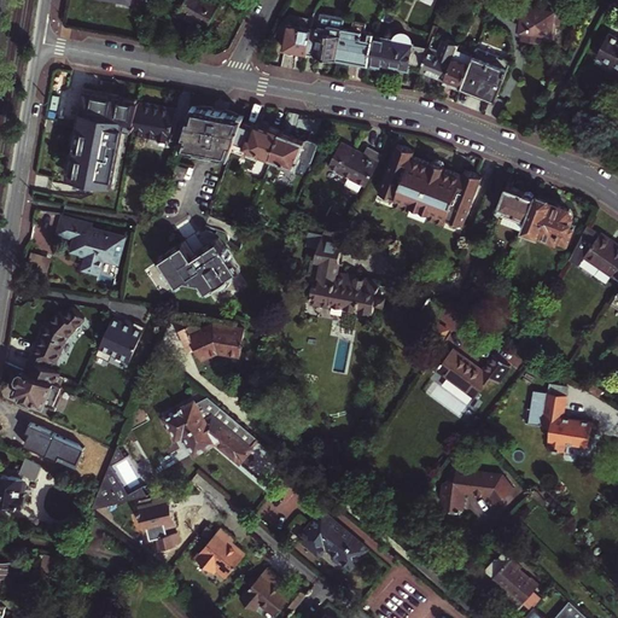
[(193,17),(209,25),(217,11),(227,17),(232,9),(221,3),(221,1),(217,0),(186,0),(179,15),(191,21),(193,17)]
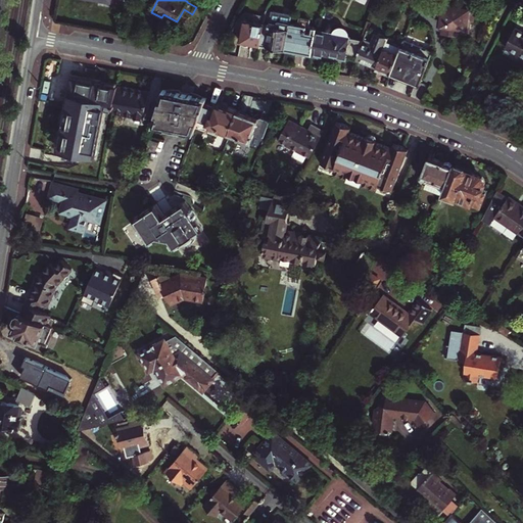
[(450,2),(437,0),(435,13),(443,14),(443,17),(442,25),(444,25),(443,31),(445,32),(447,33),(448,34),(453,34),(454,33),(456,33),(458,33),(458,30),(459,26),(467,27),(468,18),(472,19),(474,19),(475,9),(469,9),(469,8),(465,7),(466,4),(450,2)]
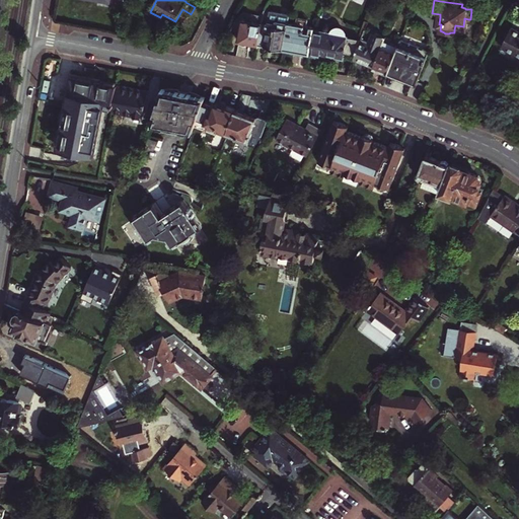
[(283,49),(288,22),(290,13),(270,10),(268,24),(262,23),(258,44),(274,47),(275,50),(278,51),(281,49),(283,49)]
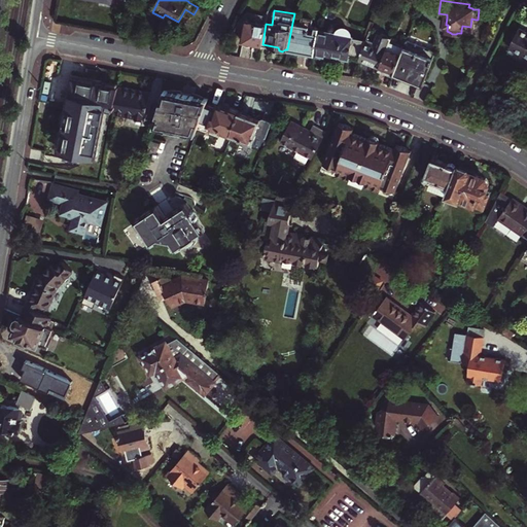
[(165,14),(163,18),(177,25),(178,22),(165,14)]
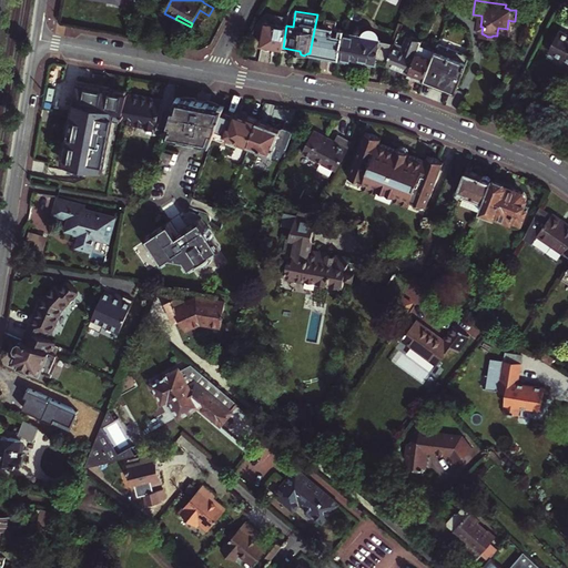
[(283,48),(286,26),(287,21),(277,20),(276,23),(265,21),(262,44),(283,48)]
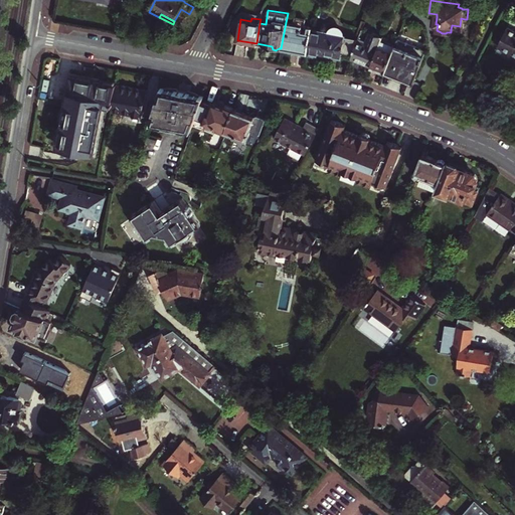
[(465,19),(461,18),(460,26),(452,25),(451,29),(463,31),(465,19)]
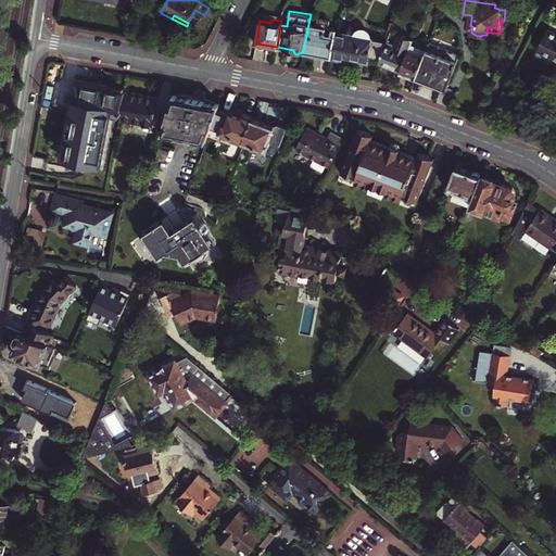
[(308,24),(303,52),(331,58),(336,36),(325,34),(326,26),(308,24)]
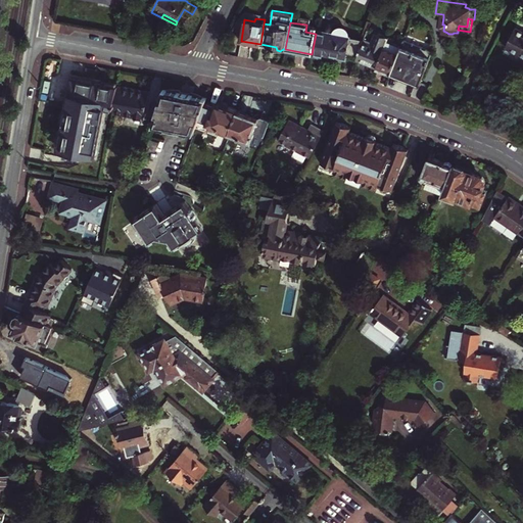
[(317,27),(306,25),(305,32),(316,34),(317,30),(317,27)]
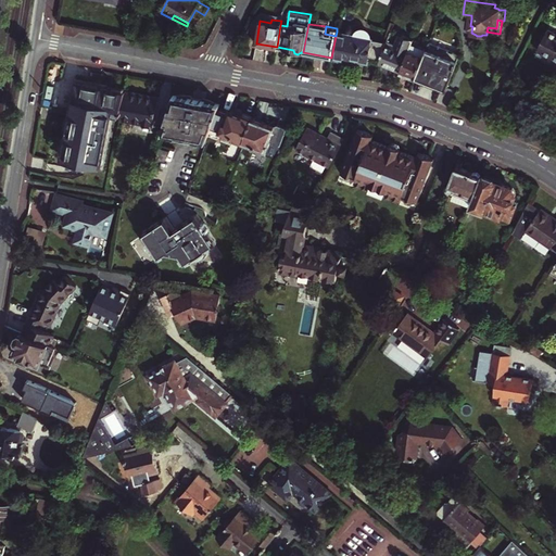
[(555,33),(548,29),(538,49),(555,58),(555,33)]
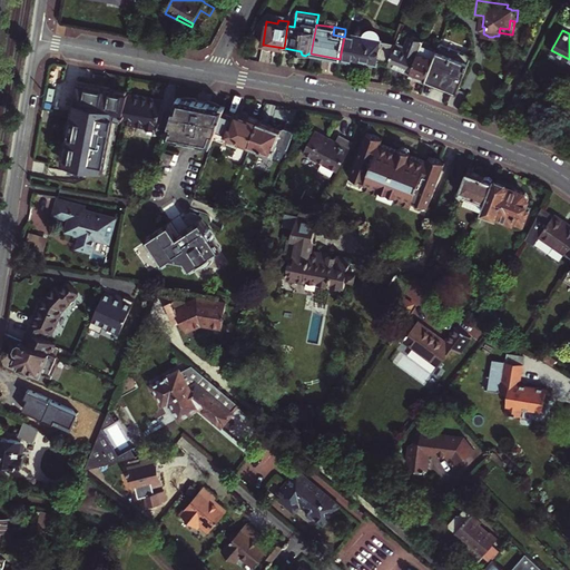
[(344,37),(340,59),(360,62),(361,60),(377,64),(377,62),(379,56),(391,58),(395,46),(381,43),(382,40),(345,32),(344,37)]
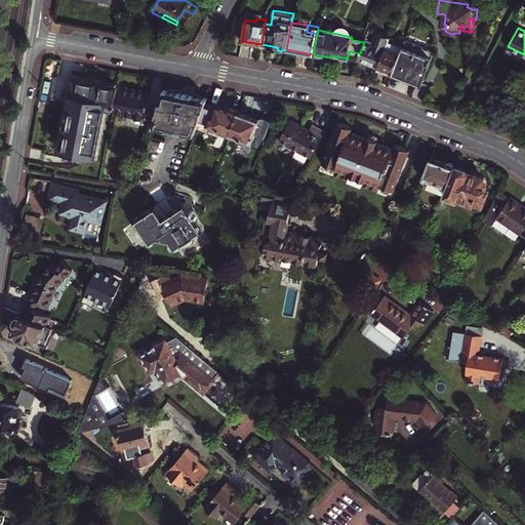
[(360,53),(358,59),(378,67),(388,42),(389,40),(390,37),(377,32),(373,44),(364,41),(364,42),(360,53)]
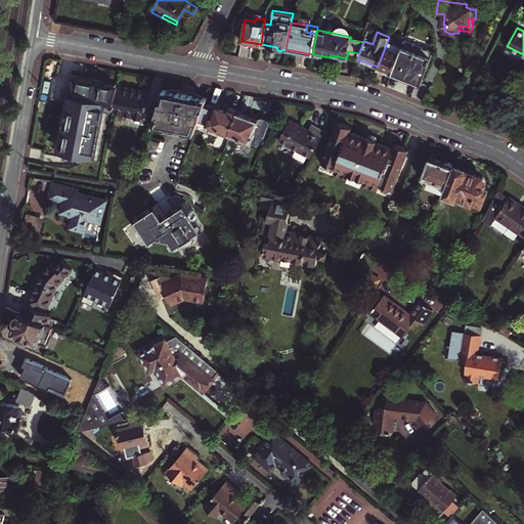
[(404,40),(402,45),(392,72),(422,83),(434,51),(404,40)]
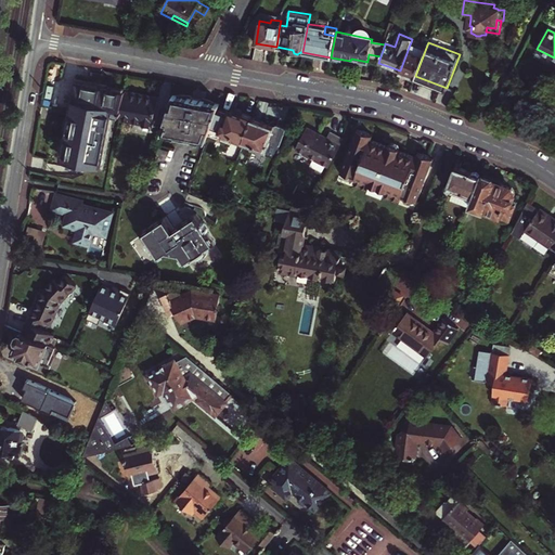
[(415,76),(426,48),(416,44),(415,46),(410,44),(400,71),(415,76)]
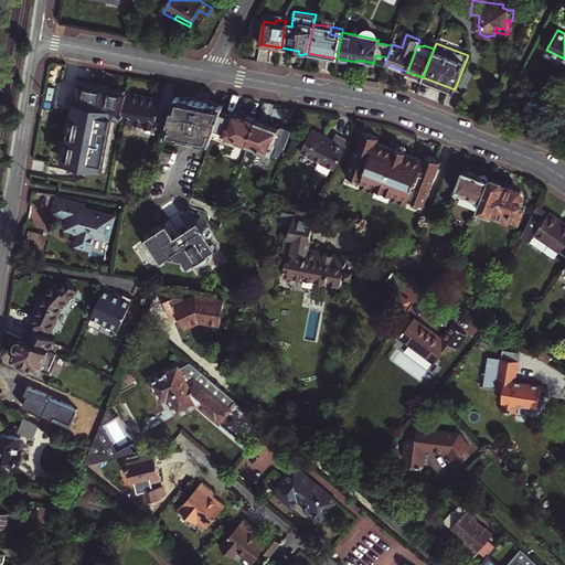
[(374,62),(385,64),(387,57),(375,55),(374,62)]
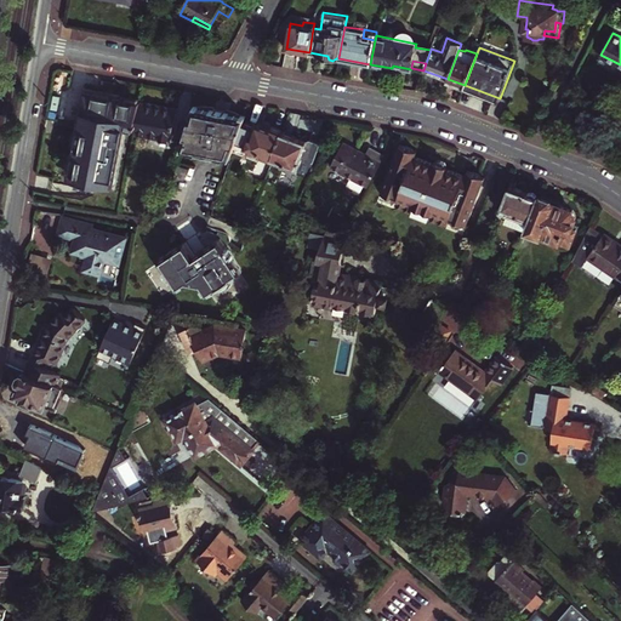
[(135,135),(172,142),(178,110),(87,92),(69,177),(114,187),(126,129),(136,131),(135,135)]
